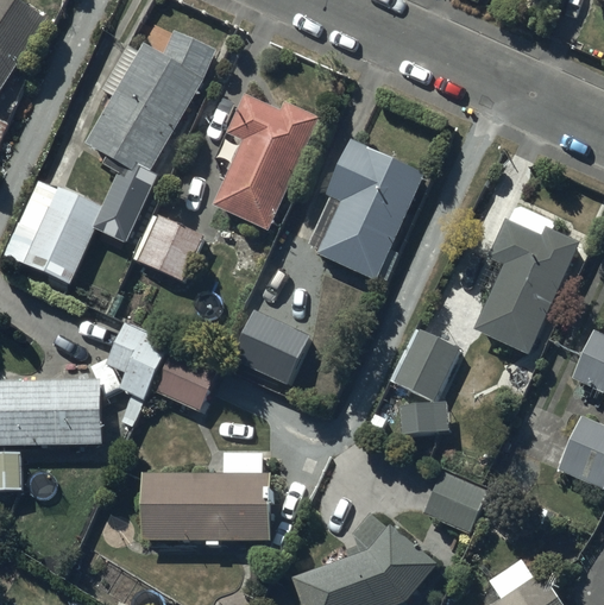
[(0,86),(45,17),(18,0),(0,0),(0,86)]
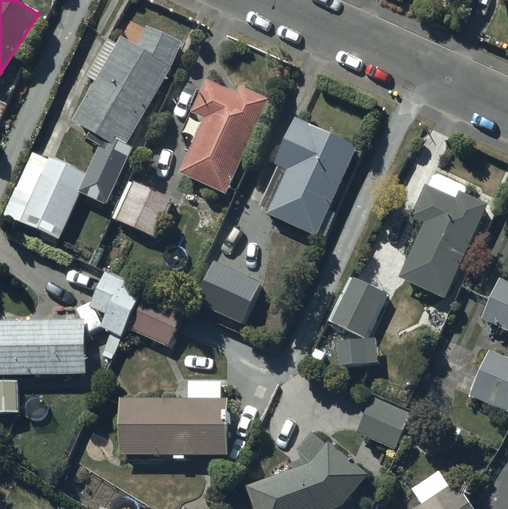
[(47,158),(31,151),(14,188),(30,195),(18,222),(58,240),(80,192),(106,204),(132,148),(124,145),(172,66),(182,43),(146,28),(138,46),(121,38),(72,119),(90,130),(86,138),(102,147),(86,173),(48,156),(47,158)]
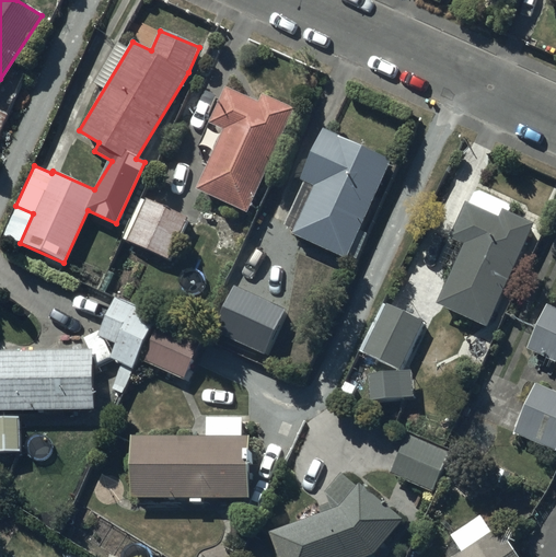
[(224,128),(195,187),(246,212),(297,107),(263,92),(258,102),(227,86),(210,122),(224,128)]
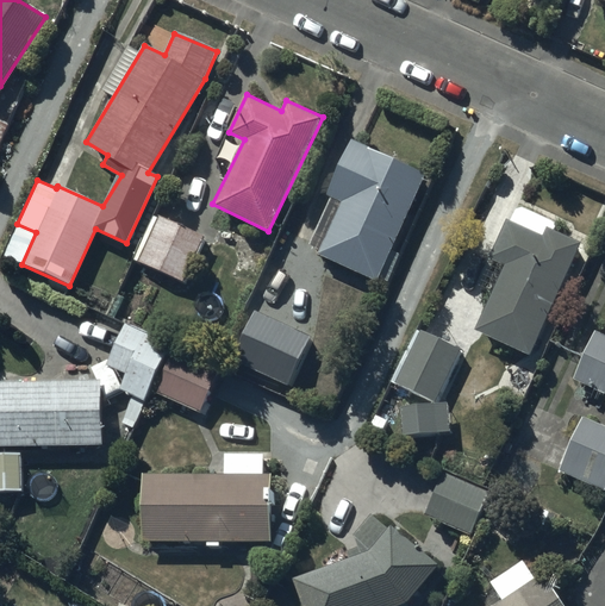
[(425,174),(351,142),(328,194),(330,195),(310,243),(320,248),(317,255),(376,282),(425,174)]
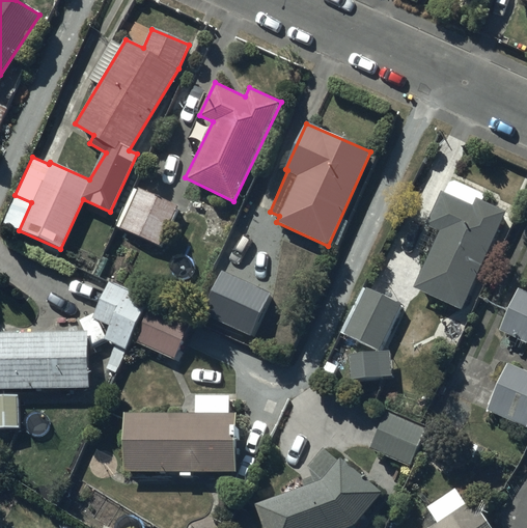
[(134,185),(115,224),(160,244),(178,205),(134,185)]
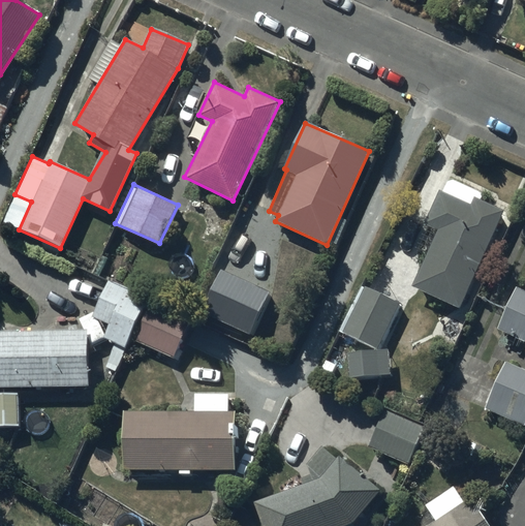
[(428,251),(412,285),(458,306),(502,210),(474,196),(470,204),(440,190),(414,245),(428,251)]
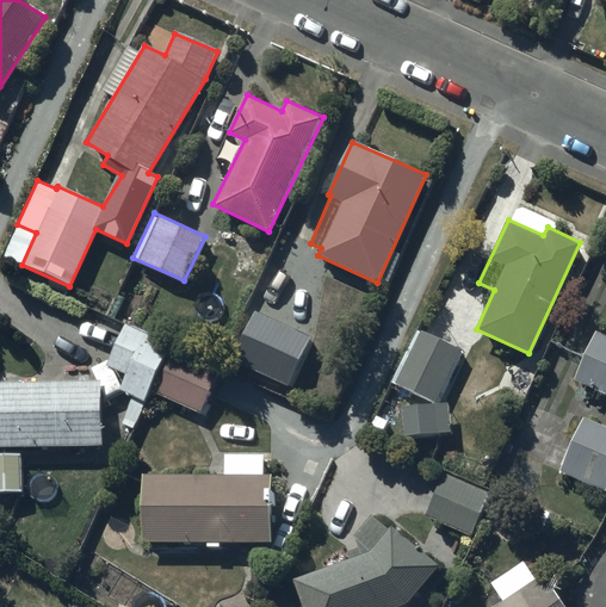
[(309,335),(254,310),(232,361),(286,386),(309,335)]
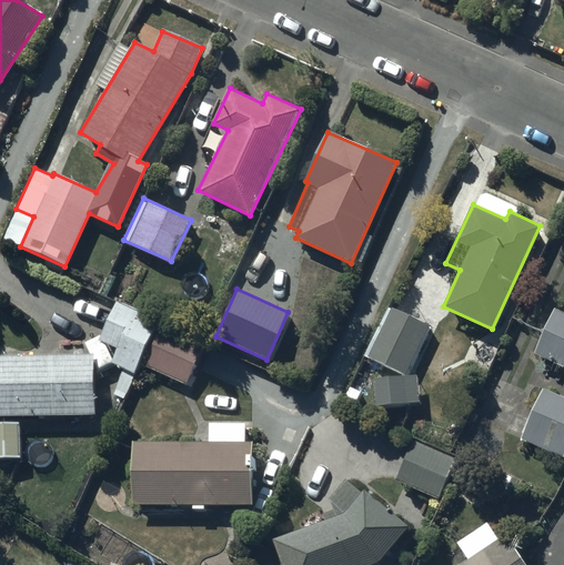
[(158,319),(117,300),(98,340),(118,349),(111,362),(122,366),(118,376),(130,381),(158,319)]
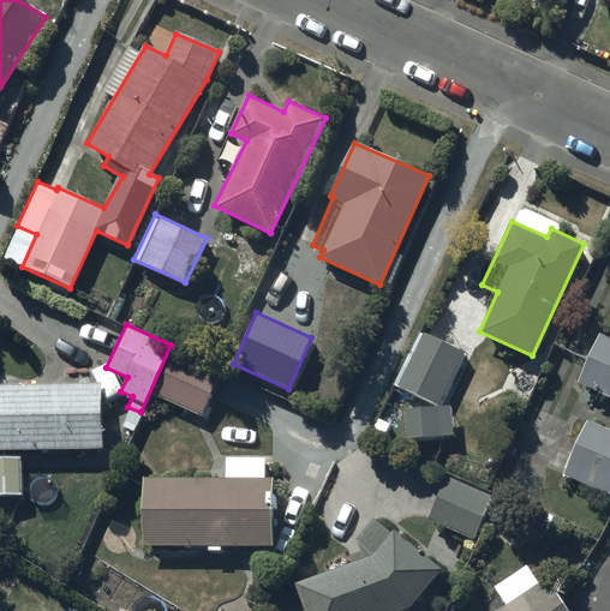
[(416,330),(392,383),(436,403),(460,349),(416,330)]
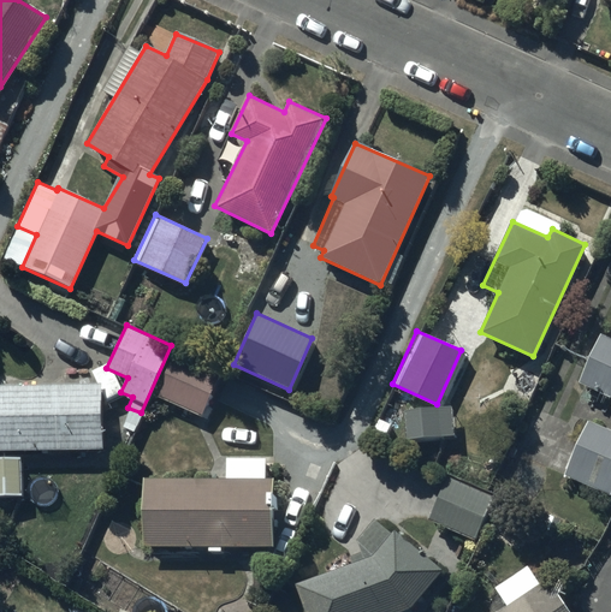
[(600,333),(579,382),(610,397),(610,338),(600,333)]
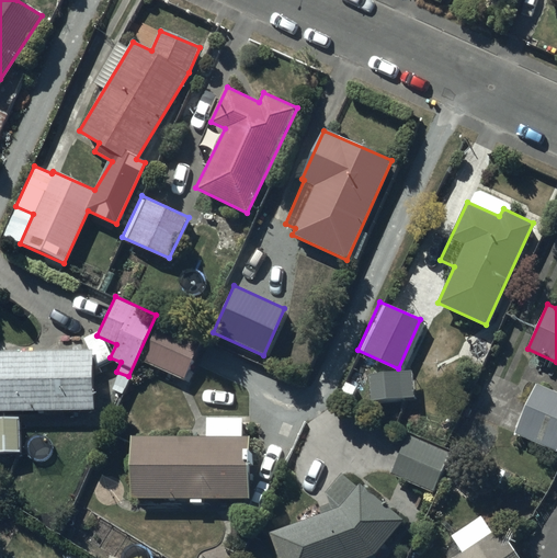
[(159,320),(141,360),(182,378),(201,339),(159,320)]
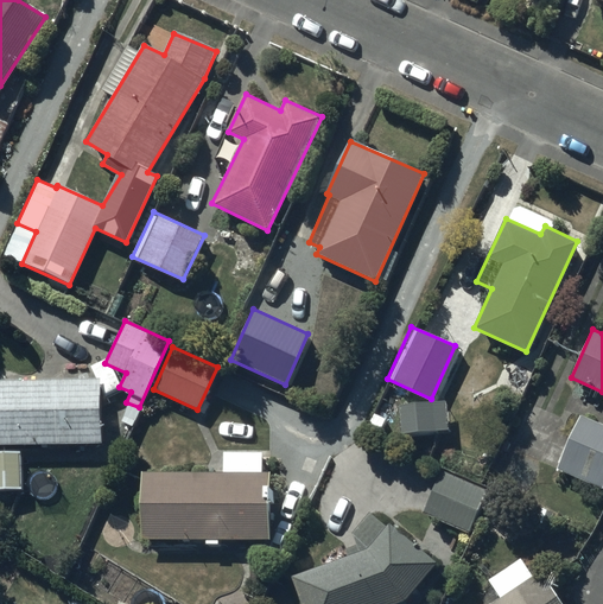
[(0,444),(101,444),(101,379),(0,380),(0,444)]
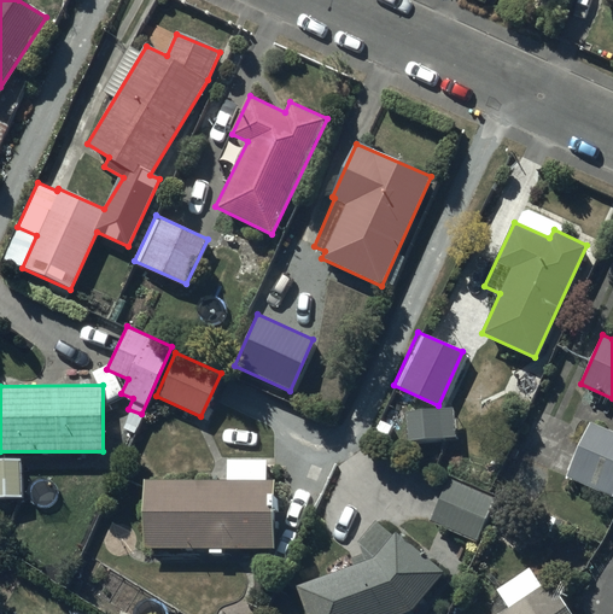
[(456,411),(407,415),(408,445),(457,442),(456,411)]
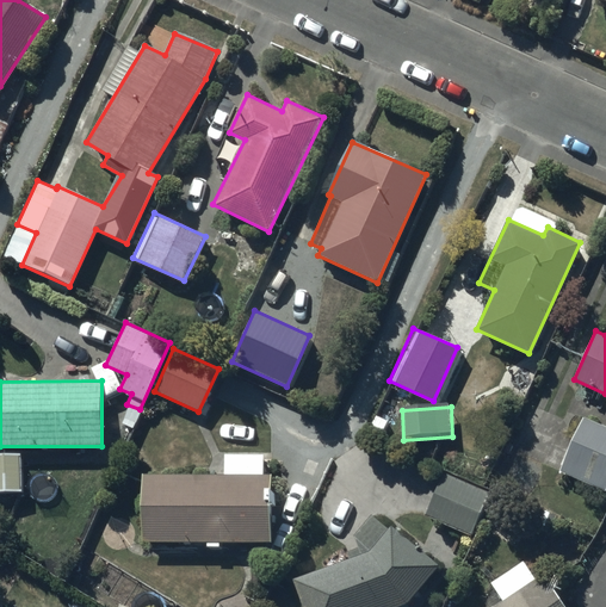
[(605,426),(582,416),(560,470),(605,490),(605,488),(605,426)]
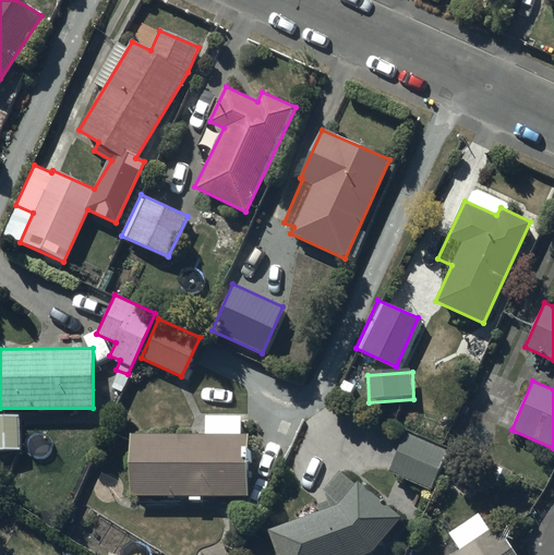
[(17,415),(0,415),(0,448),(19,449),(17,415)]
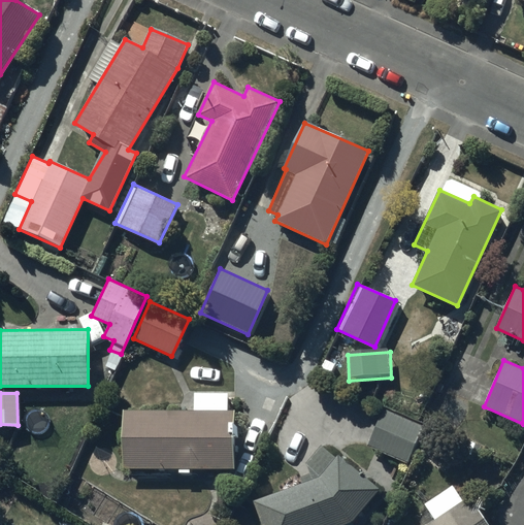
[(423,428),(383,407),(365,443),(405,463),(423,428)]
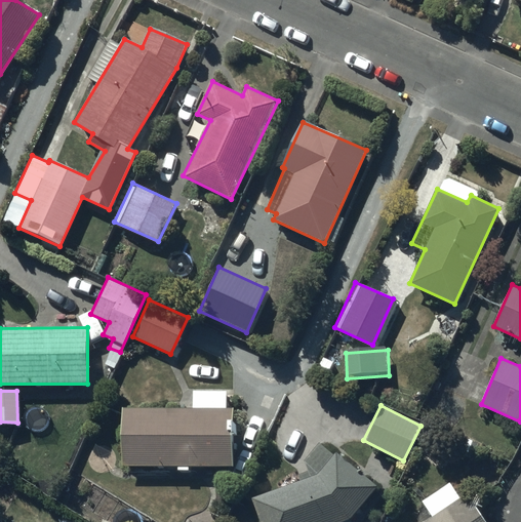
[(122,413),(122,471),(233,473),(233,414),(122,413)]
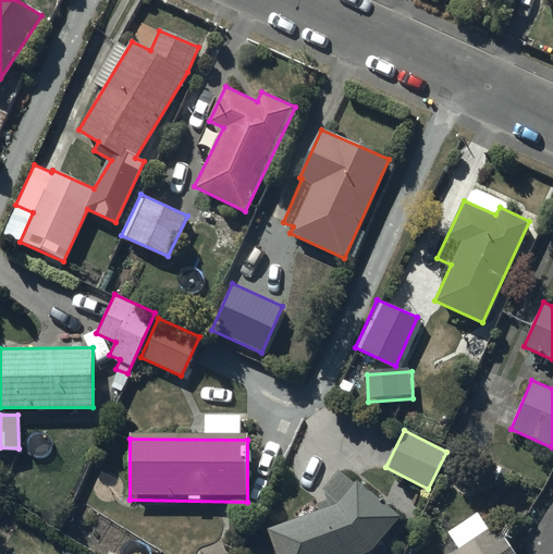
[(318,509),(267,529),(275,553),(369,553),(371,553),(401,516),(340,469),(321,488),(327,499),(316,504),(318,509)]
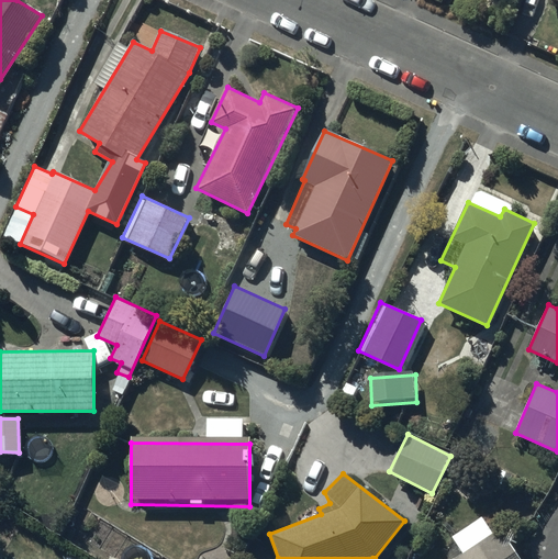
[(520,558),(500,527),(492,533),(480,516),(450,536),(461,554),(453,558),(520,558)]
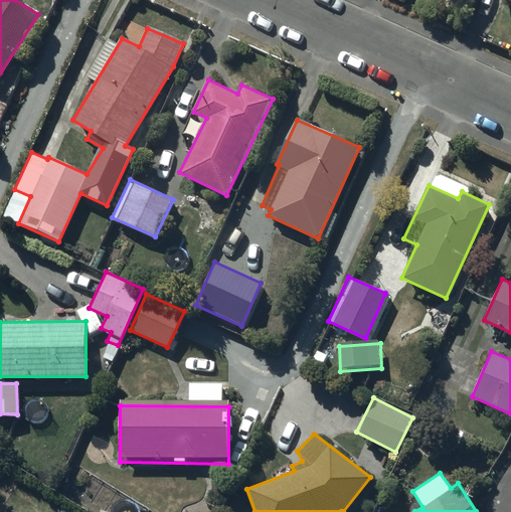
All buildings are outlined.
